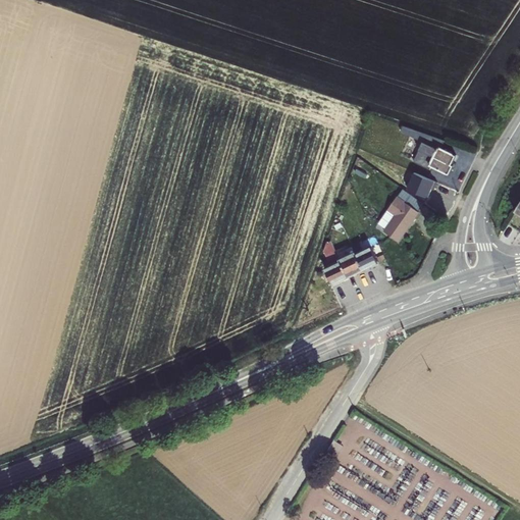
[(431,138),(412,131),(409,137),(428,145),(431,138)]
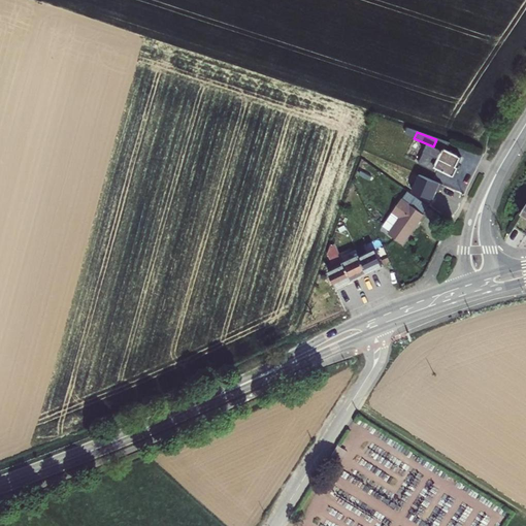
[(459,156),(433,146),(428,158),(438,161),(434,170),(451,176),(459,156)]
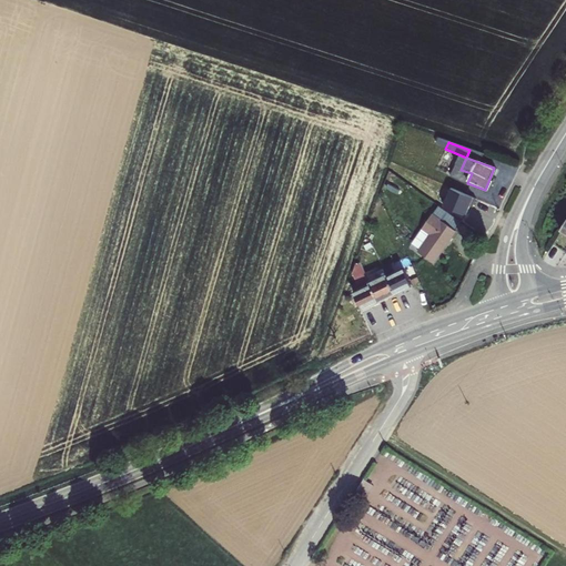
[(472,173),(461,170),(457,180),(467,183),(472,173)]
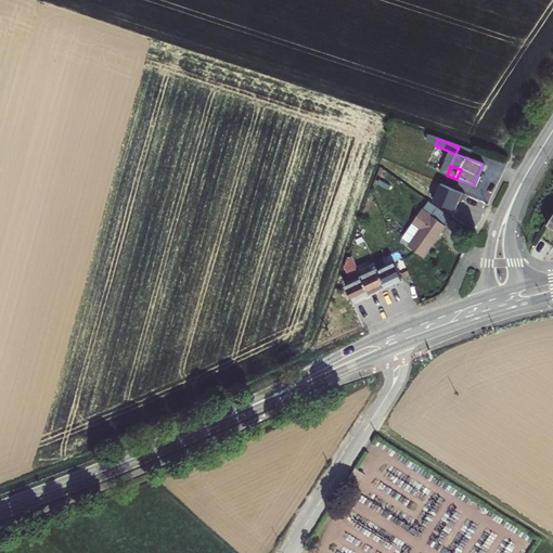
[(427,203),(455,213),(463,193),(434,182),(427,203)]
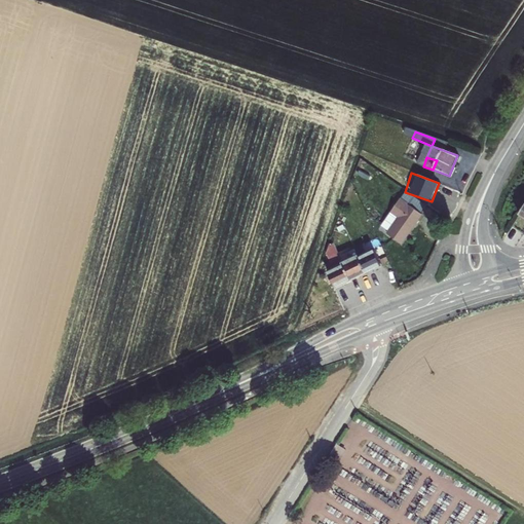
[(419,215),(394,200),(385,214),(393,218),(383,234),(402,246),(419,215)]
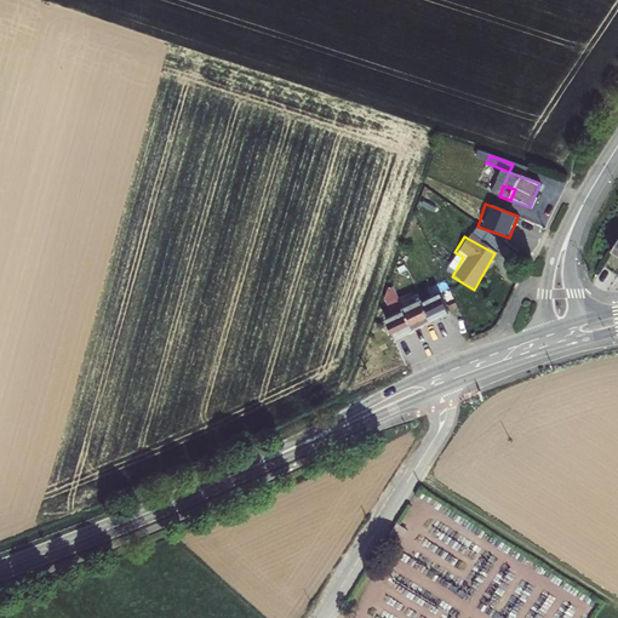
[(399,307),(389,287),(384,299),(390,315),(383,318),(392,338),(410,331),(399,307)]
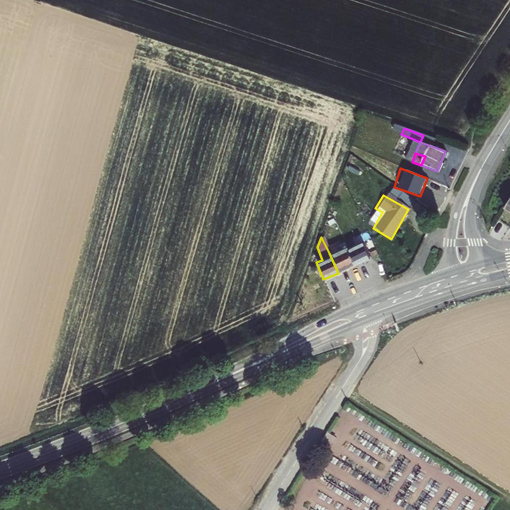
[(363,242),(347,250),(355,265),(370,259),(363,242)]
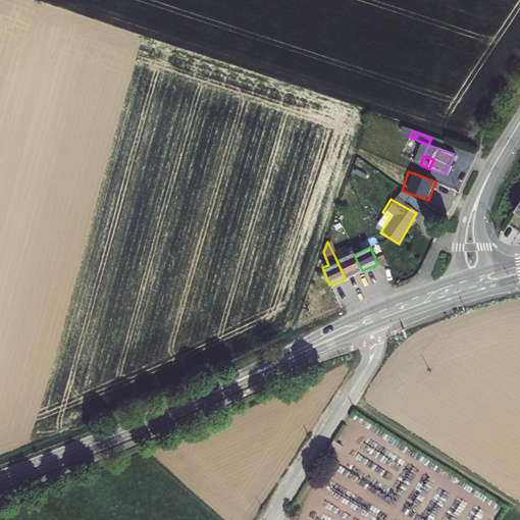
[(352,251),(335,258),(345,278),(362,270),(354,255),(352,251)]
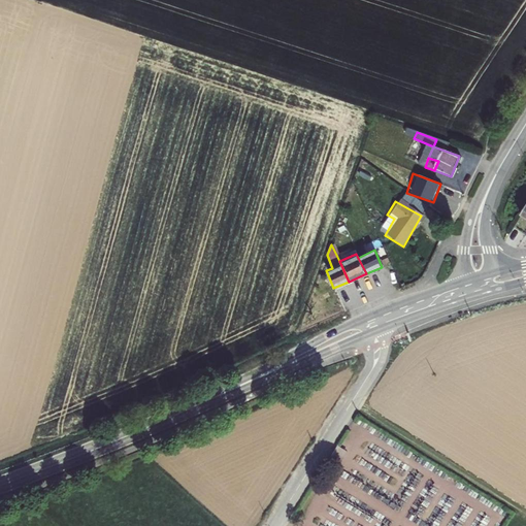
All buildings are outlined.
